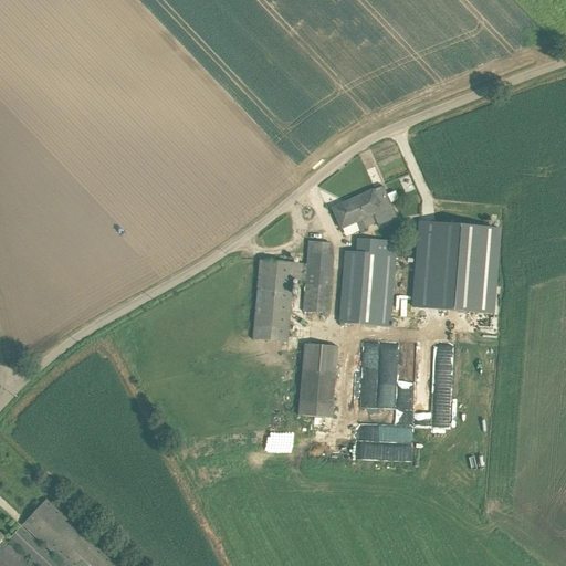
[(377,227),(396,219),(381,187),(332,209),(341,230),(342,230),(345,238),(358,231),(360,234),(366,232),(365,229),(376,223),(377,227)]
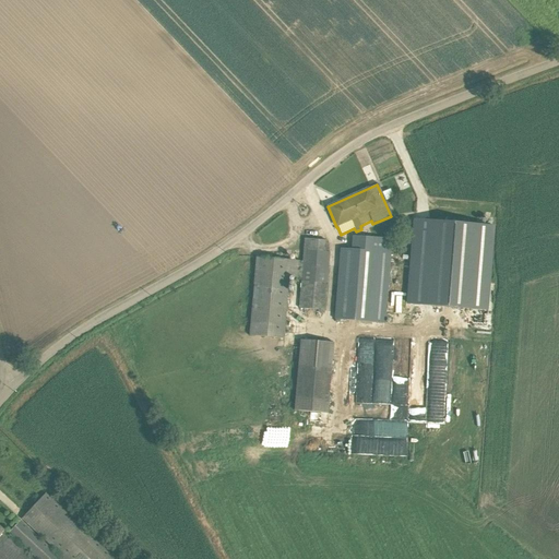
[(413,219),(413,221),(406,304),(406,305),(478,310),(479,312),(479,310),(487,311),(487,310),(494,227),(494,226),(441,222),(435,209),(440,222),(413,219)]
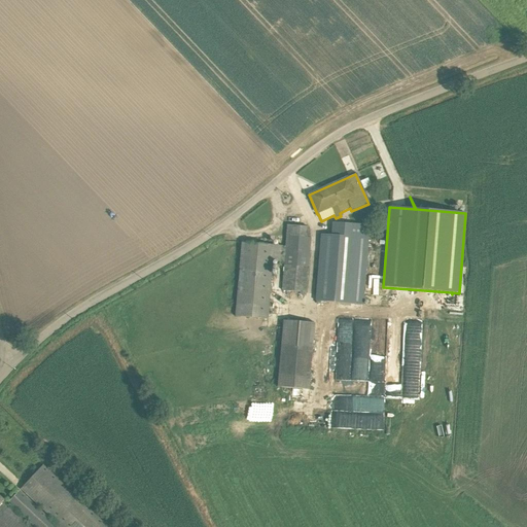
[(363,306),(371,226),(330,223),(329,235),(319,234),(313,302),(363,306)]
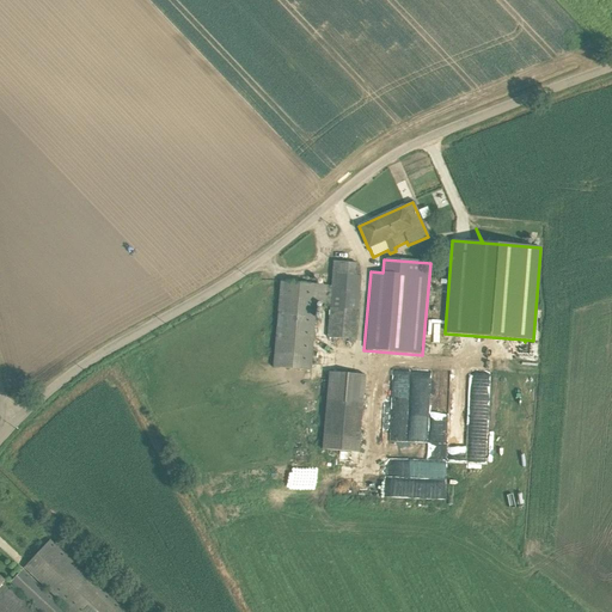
[(356,276),(357,264),(332,262),(330,287),(280,282),(271,368),(310,372),(316,305),(325,306),(325,312),(329,312),(326,337),(355,341),(361,277),(356,276)]
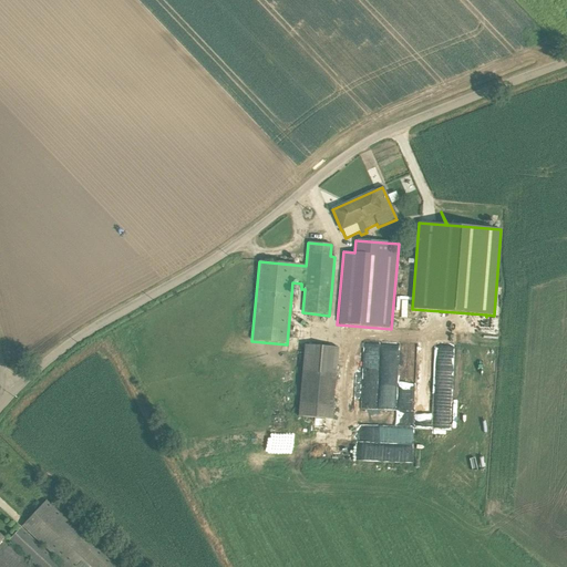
[(332,420),(338,349),(303,346),(298,418),(332,420)]
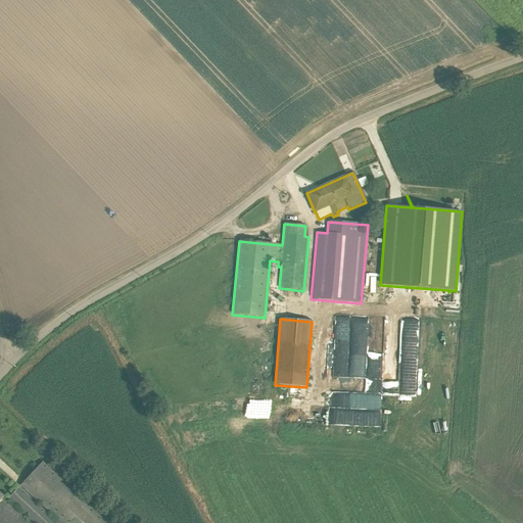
[(339,408),(381,409),(383,373),(367,373),(367,379),(348,378),(350,322),(337,321),(335,354),(328,354),(328,370),(333,370),(333,377),(335,378),(335,393),(340,393),(339,408)]
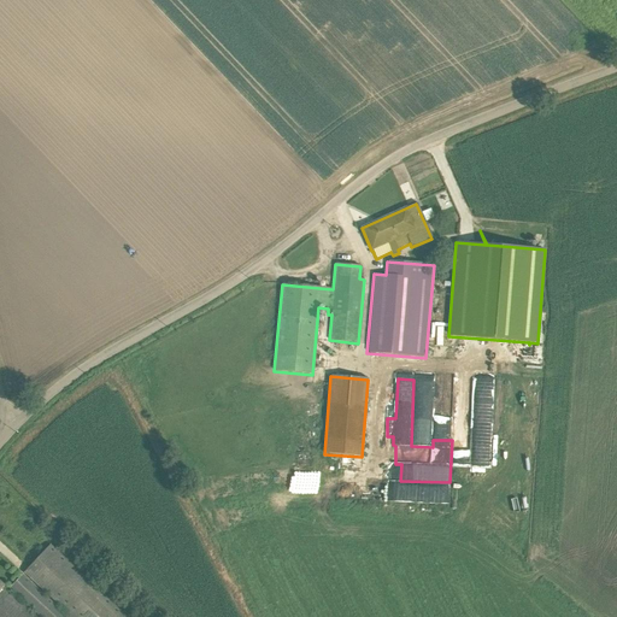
[(479,394),(477,424),(492,424),(493,395),(479,394)]
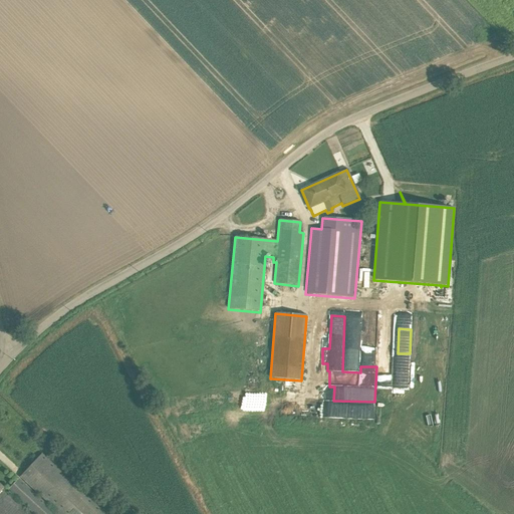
[(104,513),(41,454),(19,478),(57,513),(104,513)]
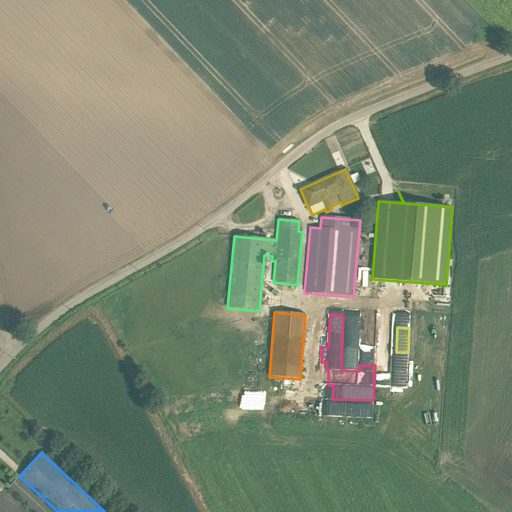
[(55,511),(18,477),(7,488),(32,511),(30,511),(3,486),(0,489),(0,511),(55,511)]
